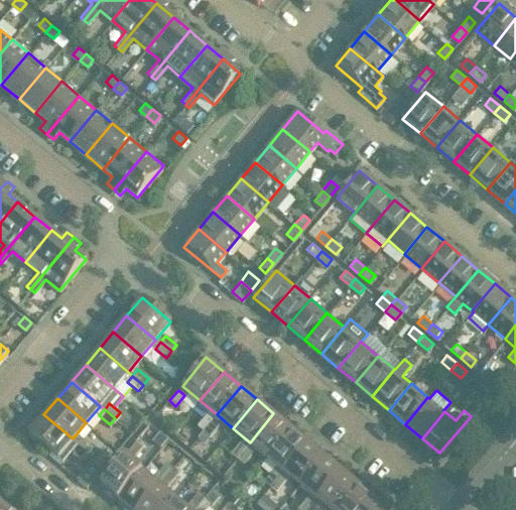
[(204,428),(213,418),(207,413),(198,423),(204,428)]
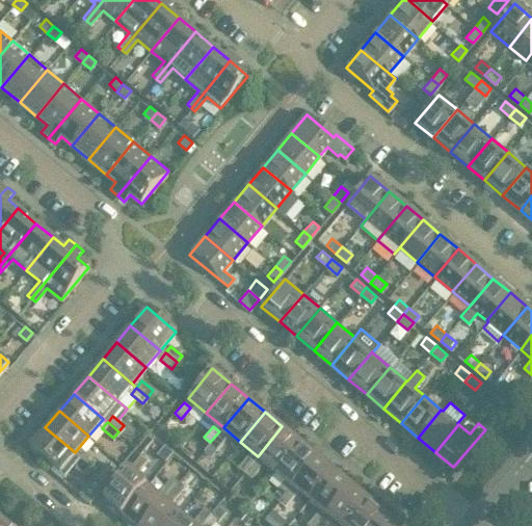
[(274,470),(299,441),(282,426),(258,456),(274,470)]
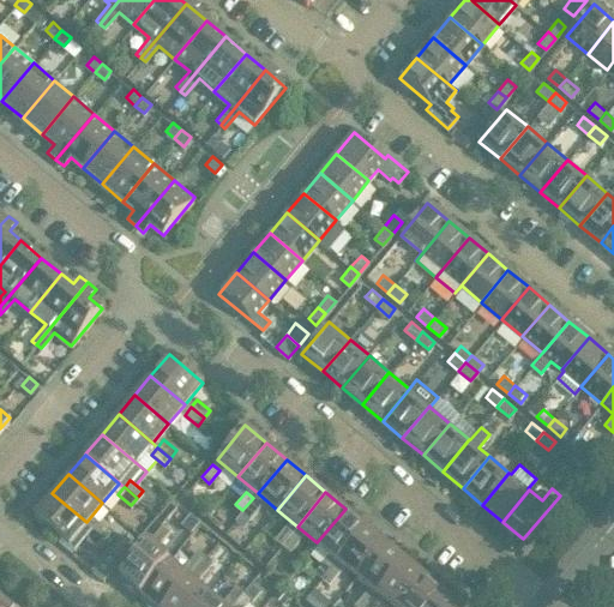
[(86,522),(52,493),(35,515),(74,547),(85,534),(91,527),(86,522)]
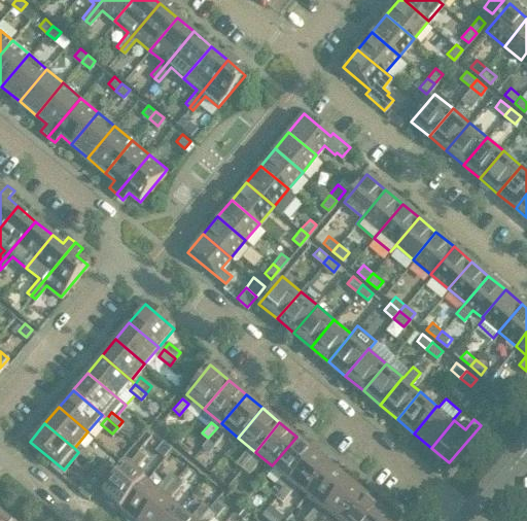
[(214,444),(223,432),(217,427),(208,438),(214,444)]
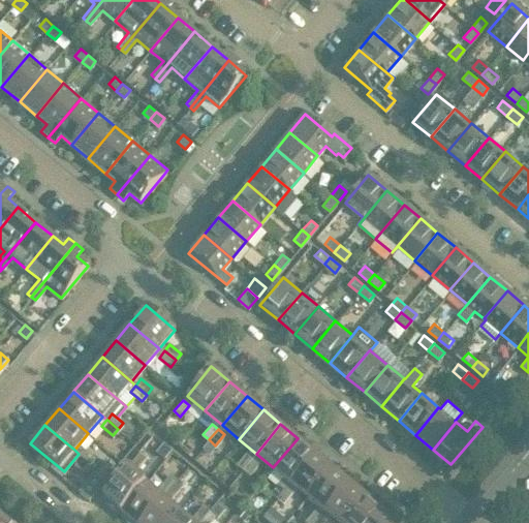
[(290,482),(315,453),(298,438),(273,467),(290,482)]
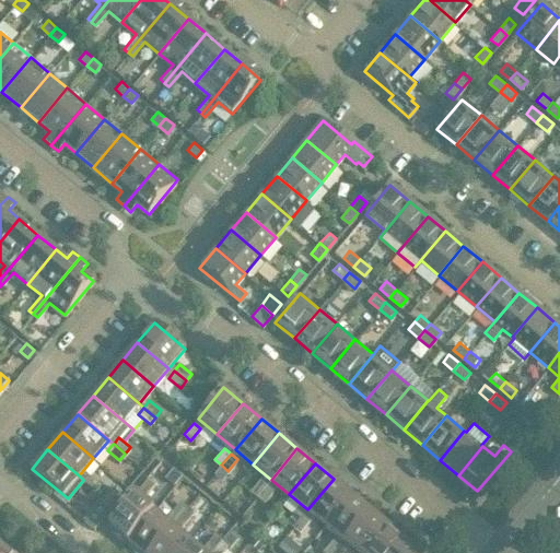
[(101,483),(89,473),(83,480),(95,490),(101,483)]
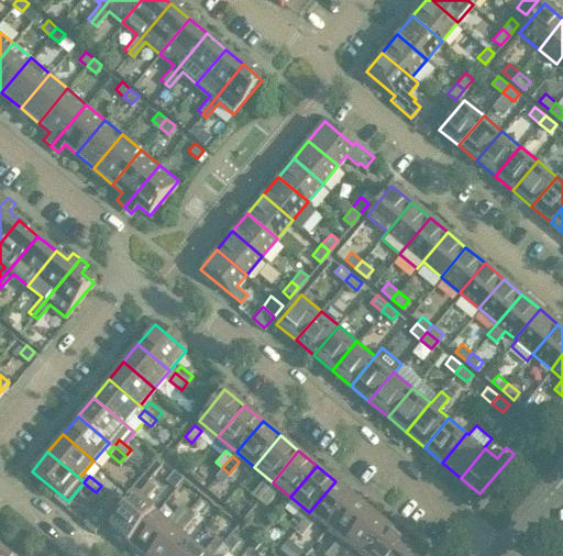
[(146,497),(156,486),(150,479),(140,491),(146,497)]
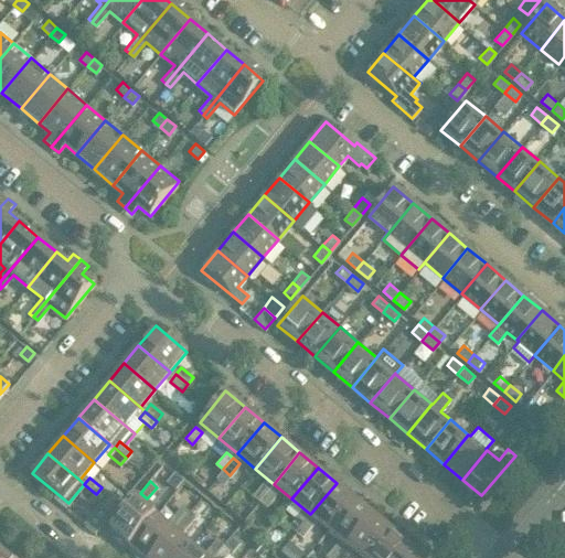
[(259,500),(269,487),(263,482),(253,494),(259,500)]
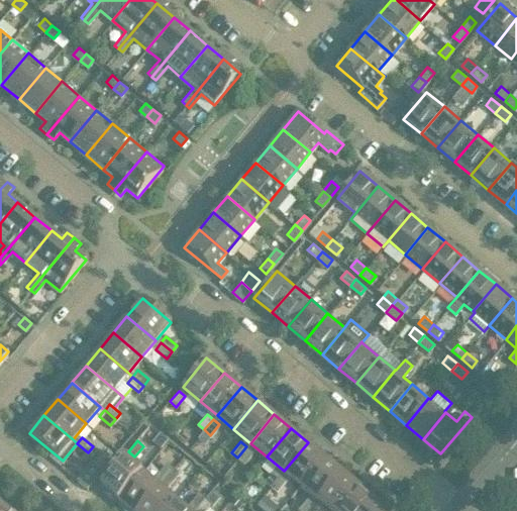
[(300,485),(324,455),(308,442),(284,471),(300,485)]
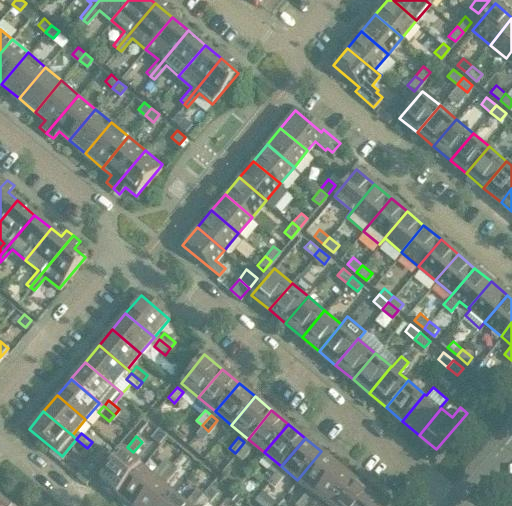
[(87,448),(76,439),(71,445),(82,454),(87,448)]
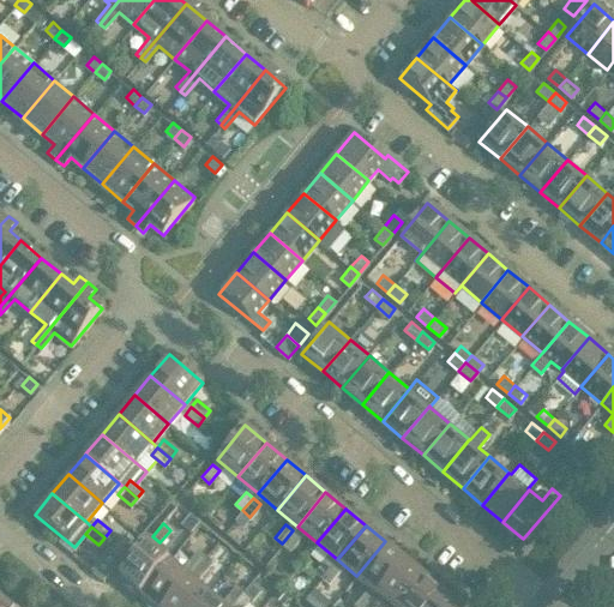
[(289,550),(300,538),(293,530),(282,544),(289,550)]
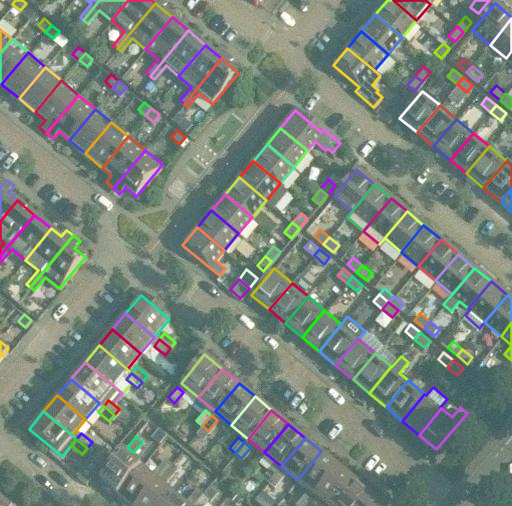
[(117,495),(141,466),(123,451),(99,480),(117,495)]
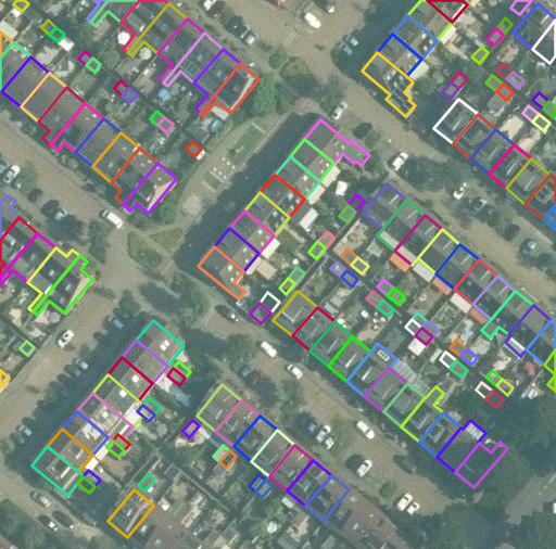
[(341,536),(367,505),(349,489),(323,521),(341,536)]
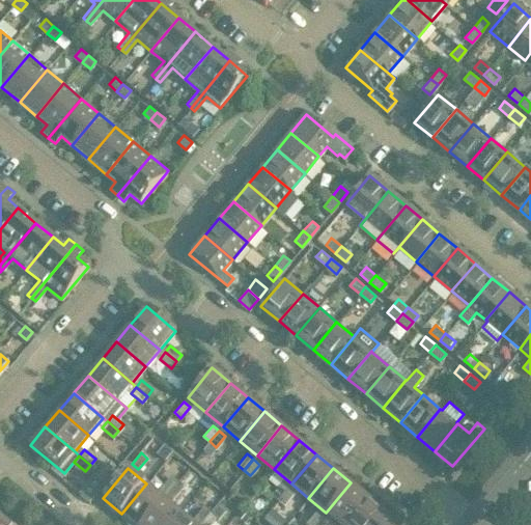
[(89,500),(105,481),(93,473),(79,491),(89,500)]
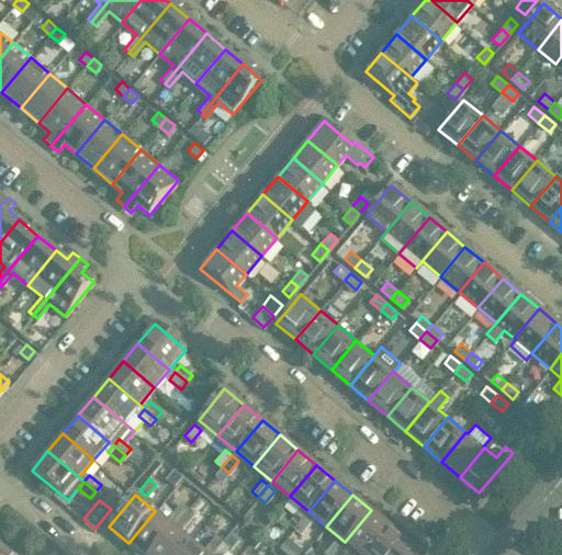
[(176,521),(186,509),(179,505),(169,516),(176,521)]
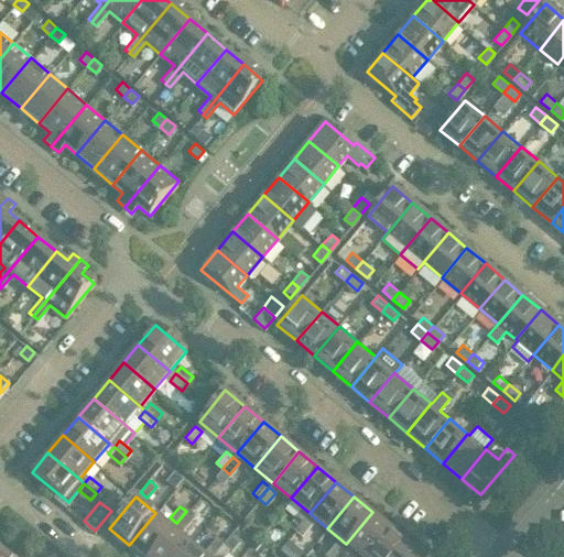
[(184,528),(194,517),(186,511),(176,523),(184,528)]
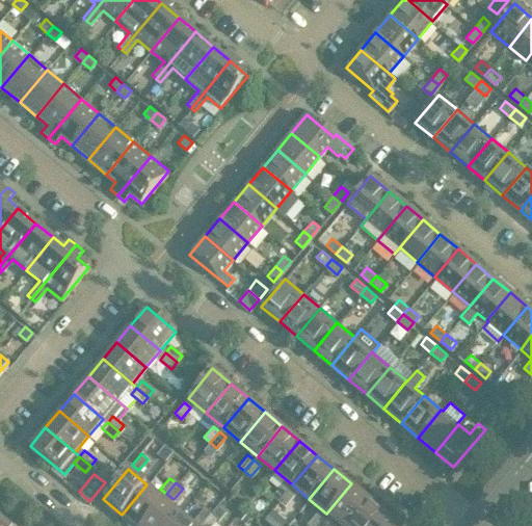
[(278,500),(288,489),(282,483),(272,495),(278,500)]
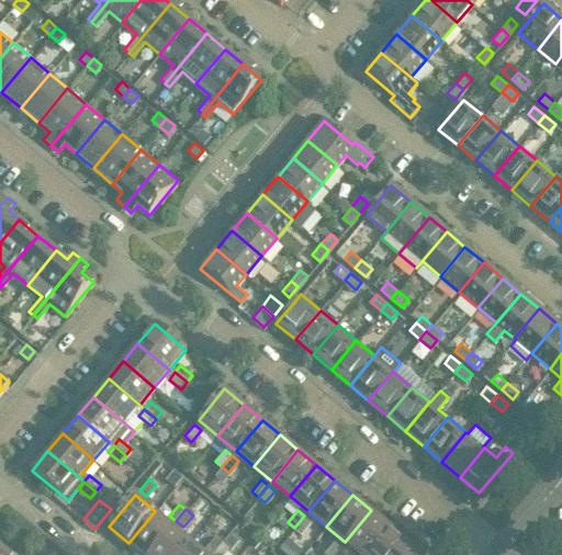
[(360,554),(363,554),(389,525),(371,510),(345,542),(360,554)]
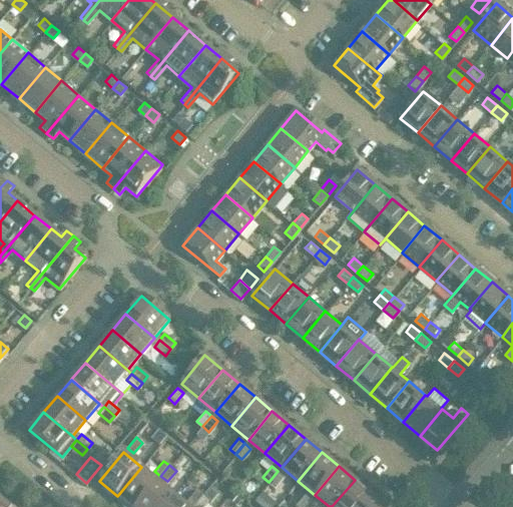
[(130,506),(135,506),(157,481),(141,467),(117,496),(130,506)]
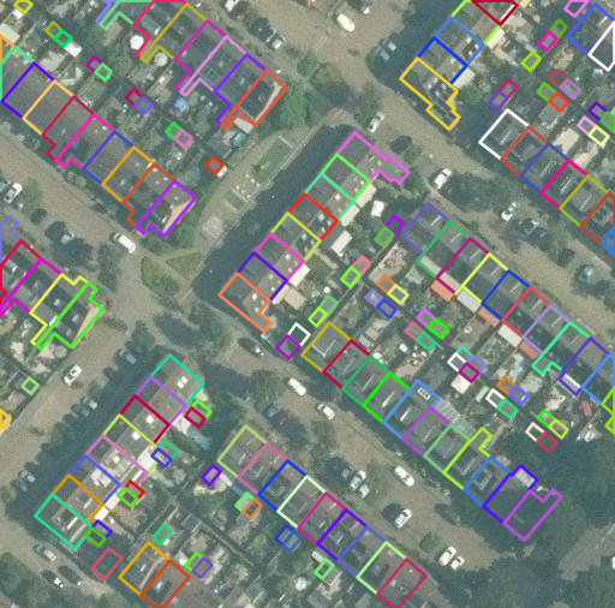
[(329,584),(340,571),(333,565),(322,578),(329,584)]
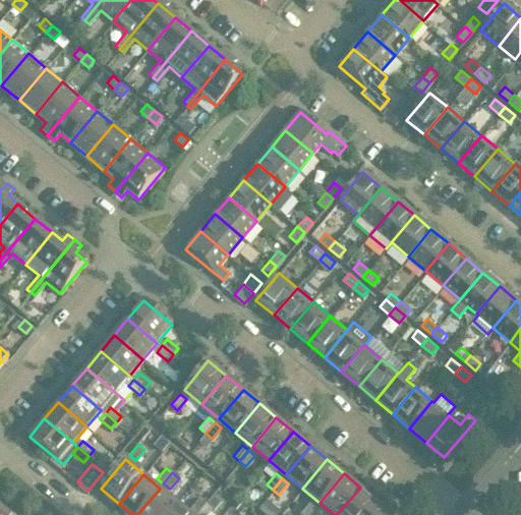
[(365,514),(377,502),(360,488),(337,514),(365,514)]
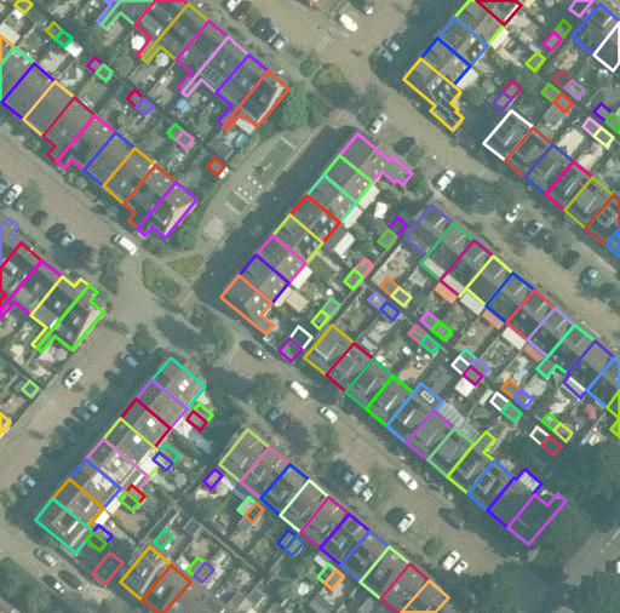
[(197,612),(211,599),(190,582),(164,612),(197,612)]
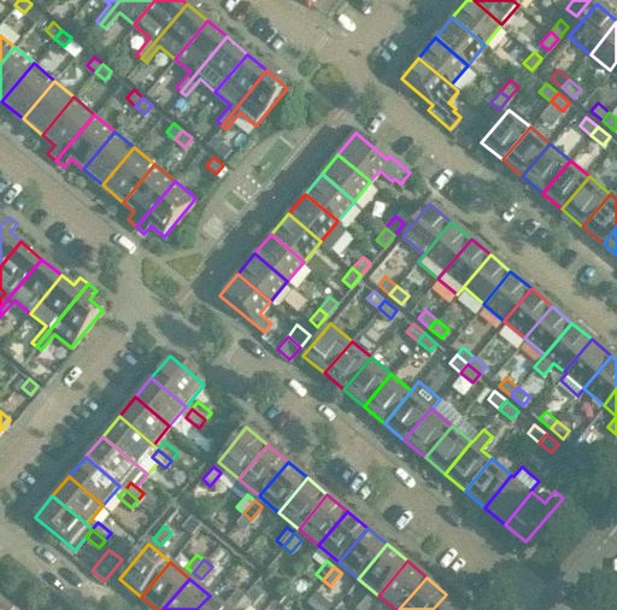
[(233,606),(244,593),(238,587),(225,600),(233,606)]
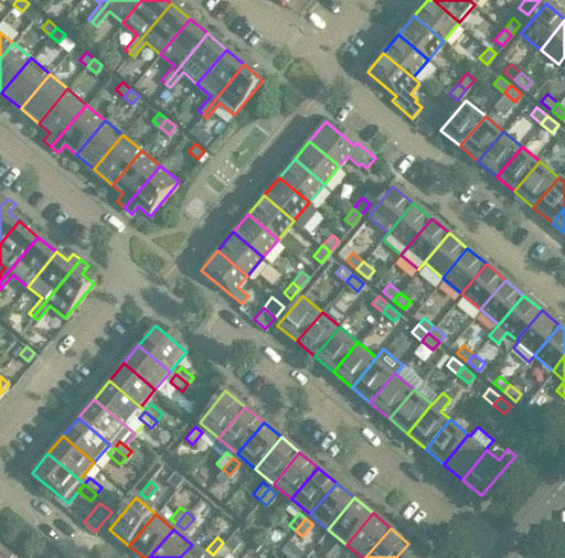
[(216,557),(222,557),(230,548),(223,543),(213,555),(216,557)]
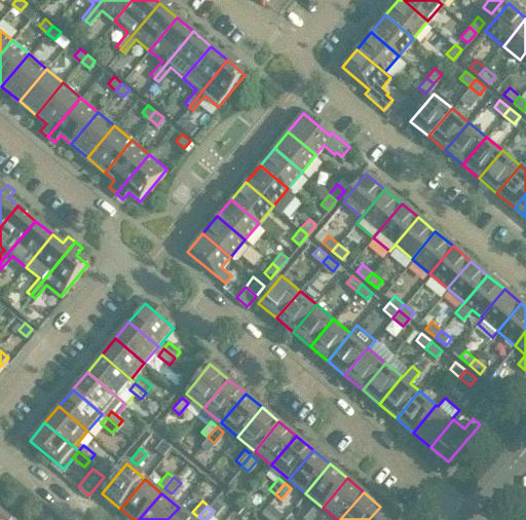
[(306,519),(311,519),(318,512),(312,507),(303,518),(306,519)]
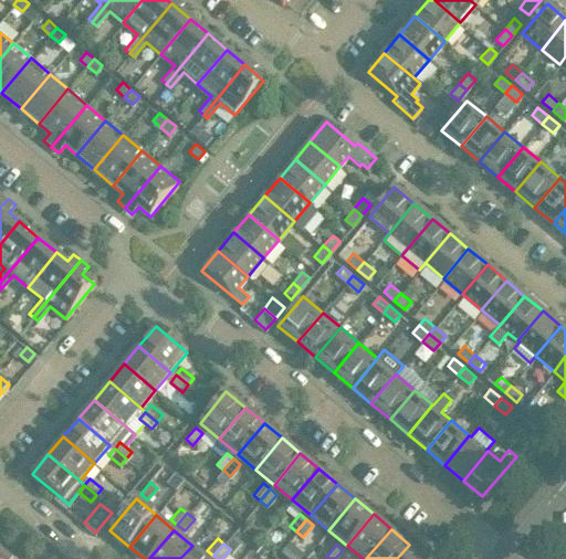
[(427,558),(409,545),(397,558),(427,558)]
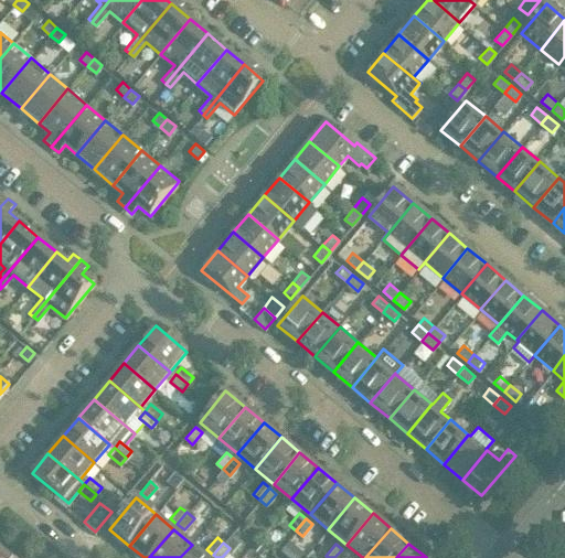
[(208,557),(192,545),(180,557),(208,557)]
